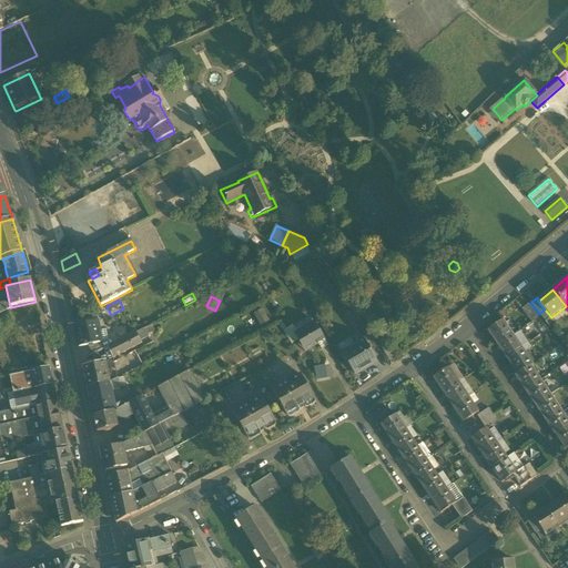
[(0,305),(0,314),(11,308),(11,307),(10,307),(9,302),(0,305)]
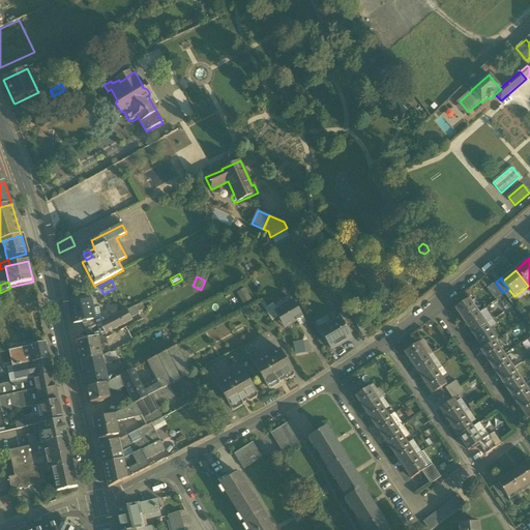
[(488,289),(495,299),(501,295),(493,285),(488,289)]
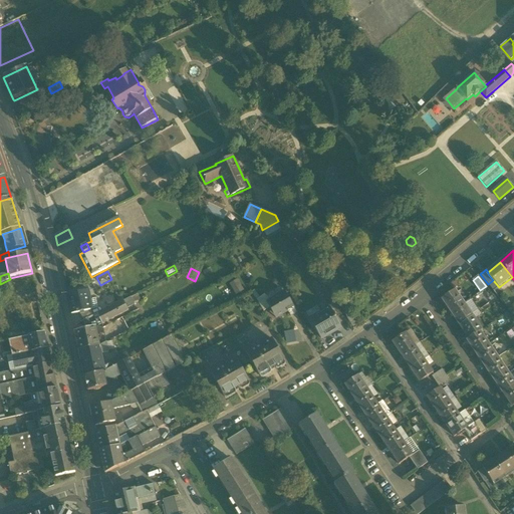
[(237,279),(229,284),(236,295),(244,290),(237,279)]
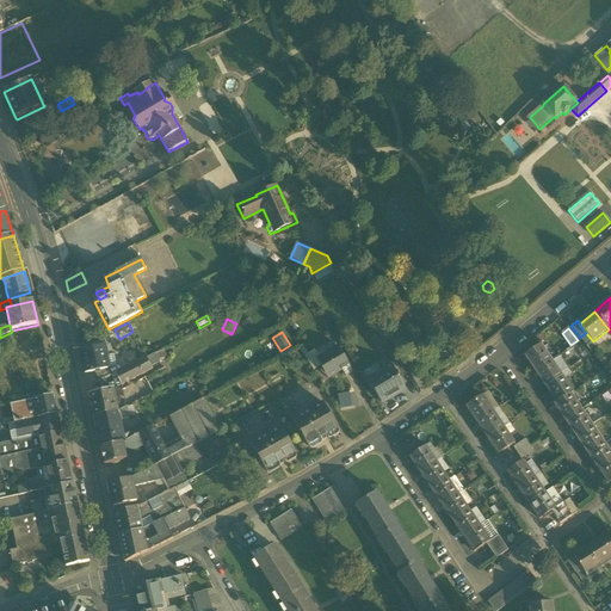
[(580,338),(587,346),(593,341),(586,333),(580,338)]
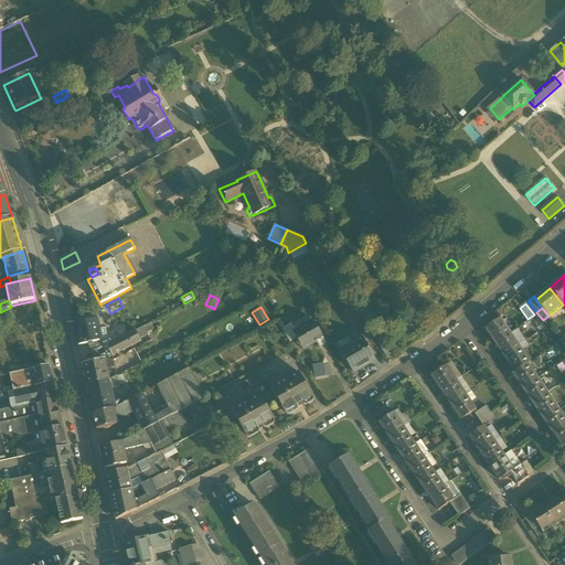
[(96,320),(98,328),(105,327),(107,326),(106,318),(96,320)]
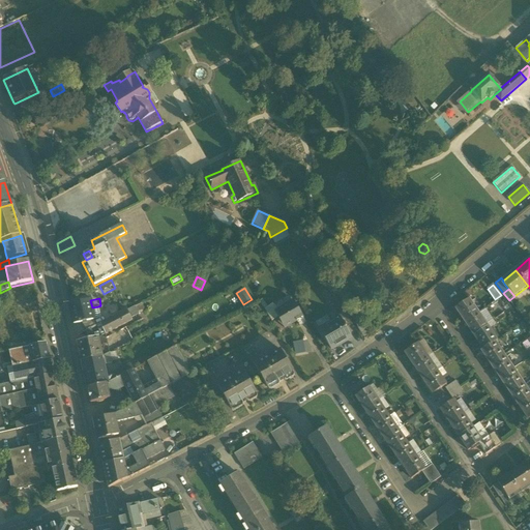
[(259,301),(265,310),(267,307),(262,299),(260,301),(259,301)]
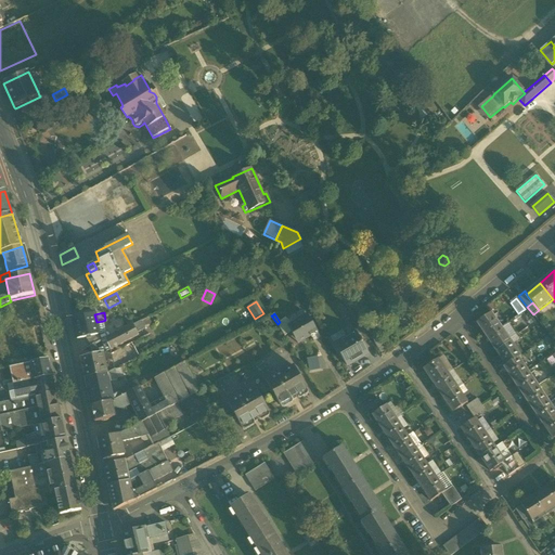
[(477,323),(487,337),(501,327),(491,313),(477,323)]
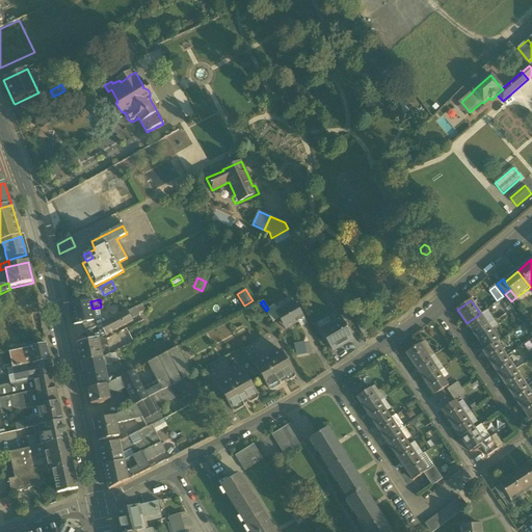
[(70,306),(74,325),(94,321),(90,309),(92,309),(90,301),(70,306)]
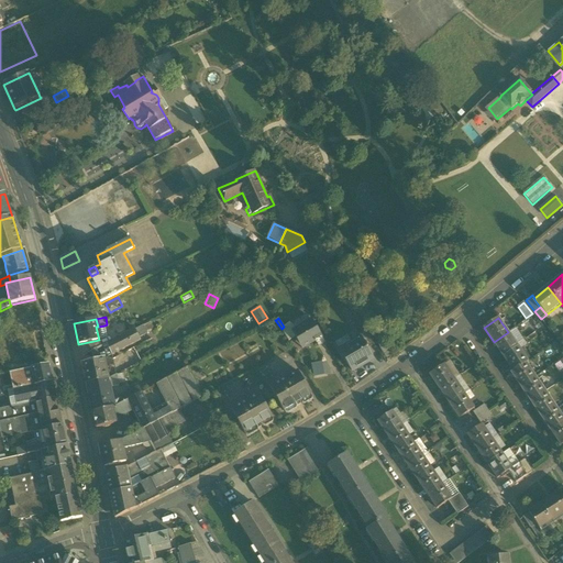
[(315,341),(318,346),(324,343),(321,337),(322,337),(311,320),(296,329),(291,331),(295,338),(298,342),(302,340),(307,346),(315,341)]
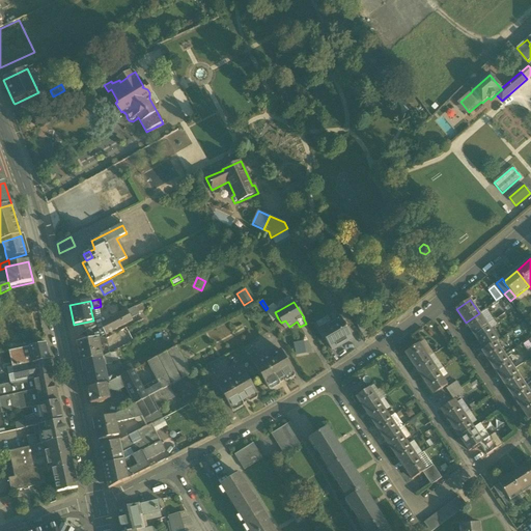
[(142,303),(135,307),(138,313),(145,310),(142,303)]
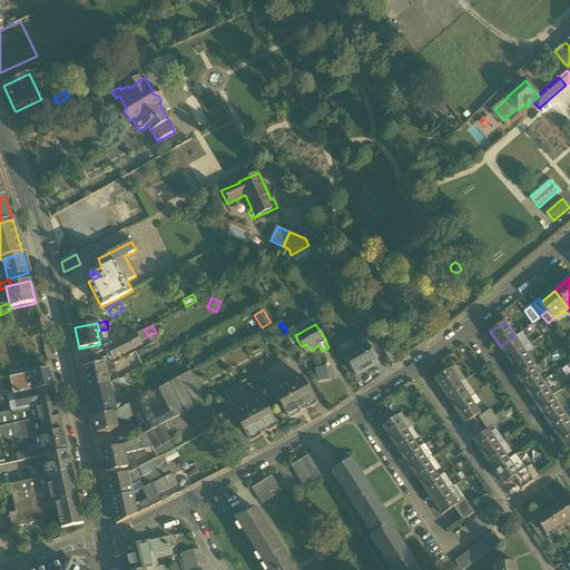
[(293,326),(287,331),(285,333),(288,340),(293,345),(298,342),(295,335),(300,333),(293,326)]
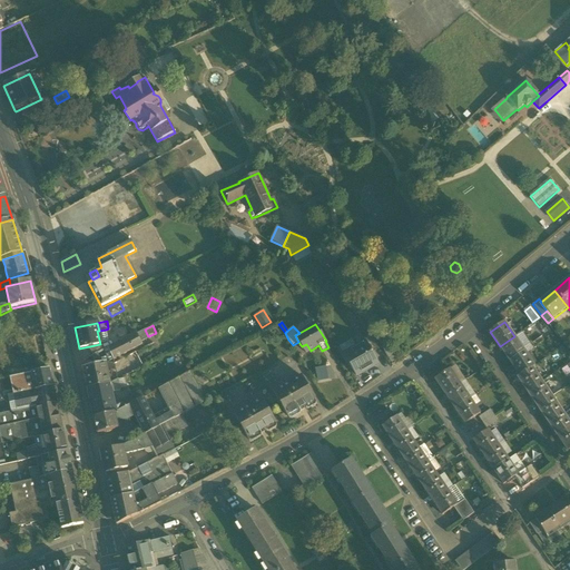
[(97,331),(100,344),(109,343),(106,330),(99,331),(97,331)]
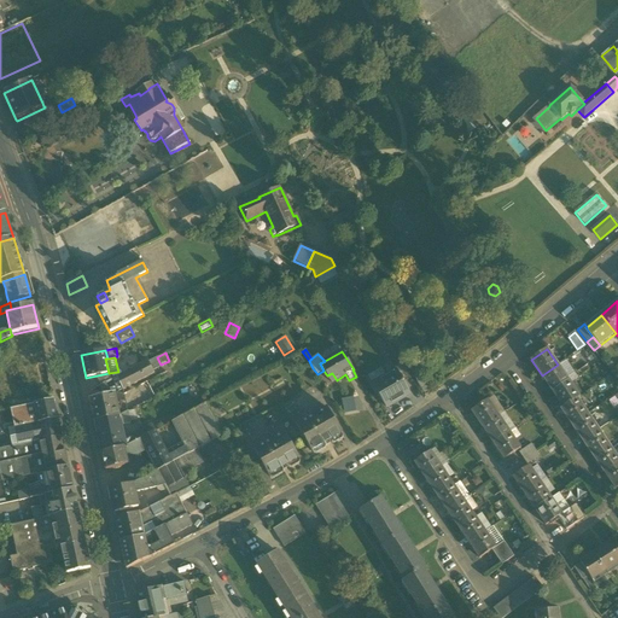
[(157,357),(149,361),(153,371),(162,366),(161,365),(157,357)]
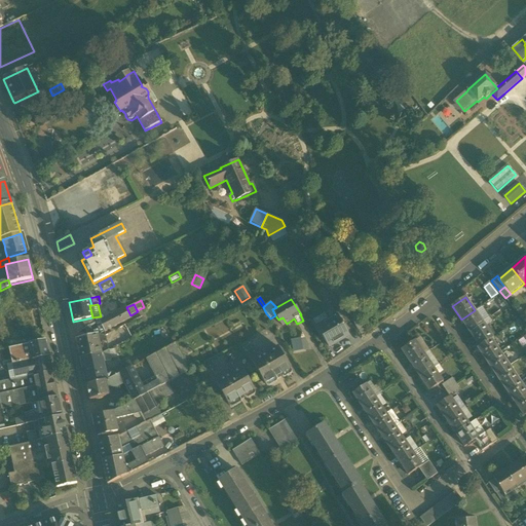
[(519,305),(514,309),(520,316),(525,313),(519,305)]
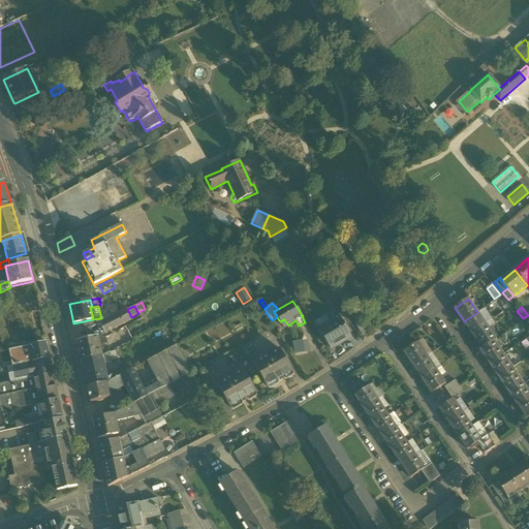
[(477,312),(487,325),(493,321),(485,308),(477,312)]
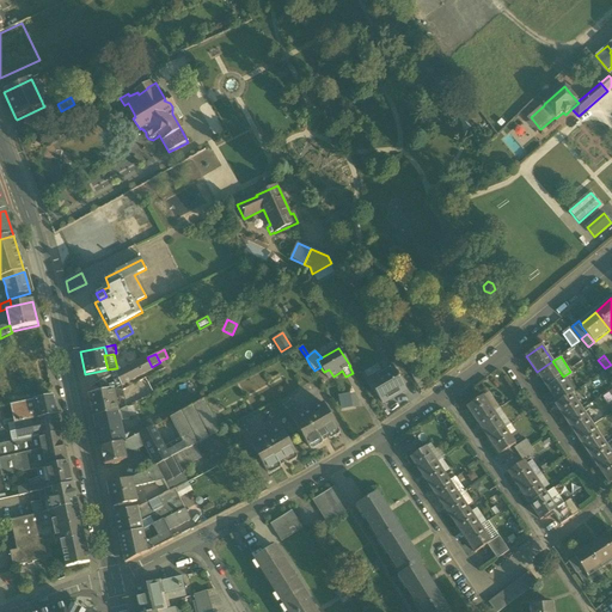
[(116,374),(122,386),(153,369),(152,367),(147,357),(116,374)]
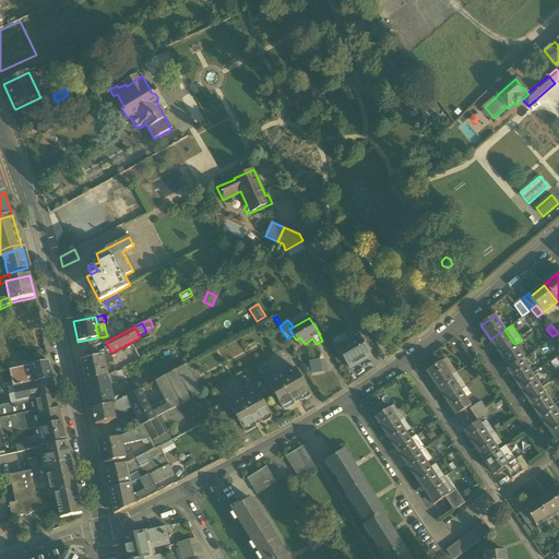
[(359,335),(365,346),(371,343),(363,330),(357,333),(358,335),(359,335)]
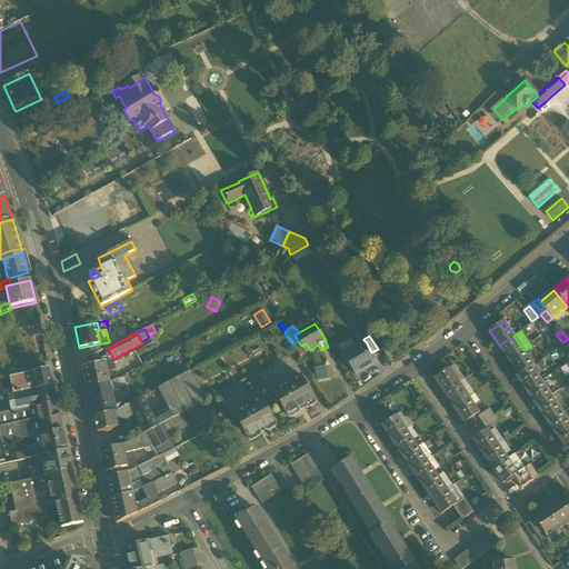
[(523,350),(513,336),(499,346),(509,361),(523,350)]
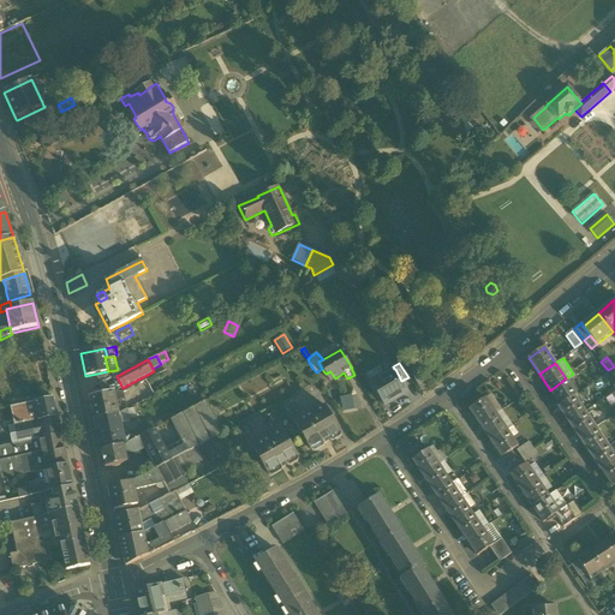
[(366,374),(384,405),(384,404),(395,398),(395,399),(408,392),(401,381),(395,369),(394,369),(384,375),(380,366),(366,374)]
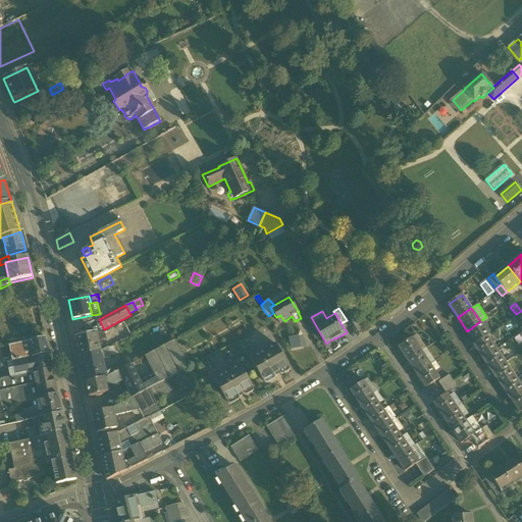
[(82,320),(85,326),(95,321),(92,315),(82,320)]
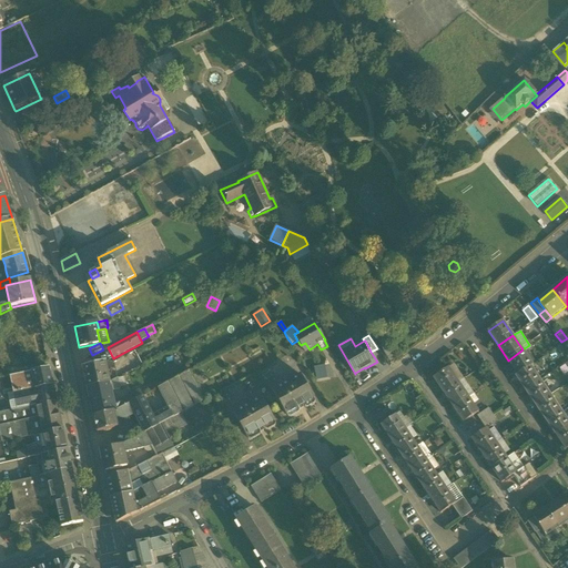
[(92,355),(95,364),(105,362),(108,361),(113,358),(108,347),(103,350),(92,355)]
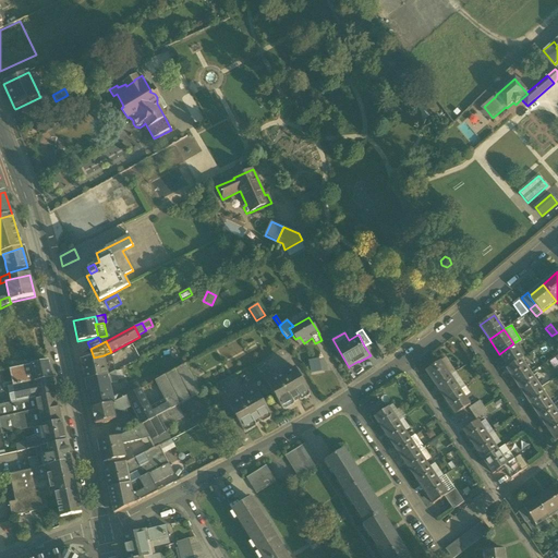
[(523,358),(513,343),(499,354),(509,368),(521,360),(523,358)]
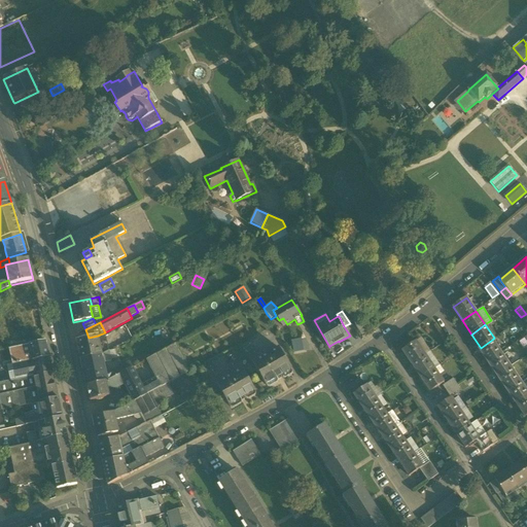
[(77,340),(81,359),(102,355),(100,344),(98,336),(89,338),(77,340)]
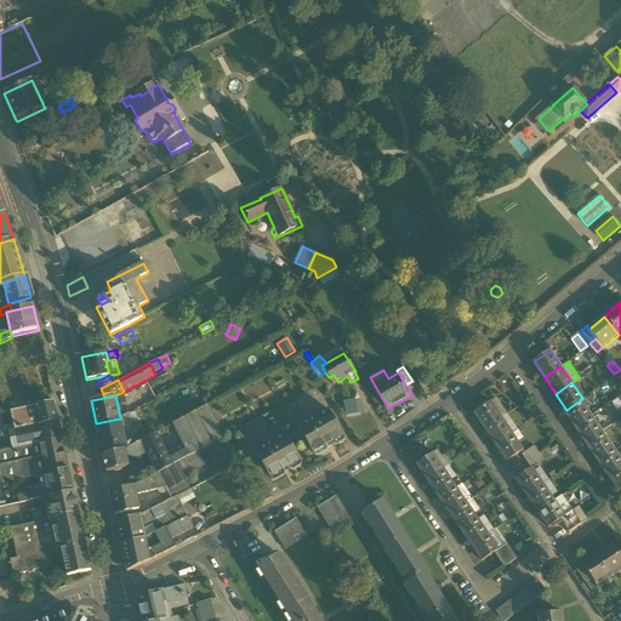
[(490,403),(501,419),(507,415),(496,398),(490,403)]
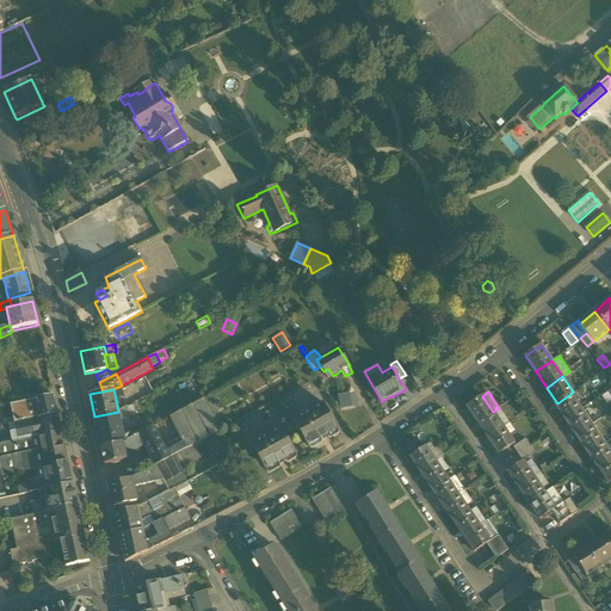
[(350,393),(338,395),(340,409),(352,407),(350,393)]
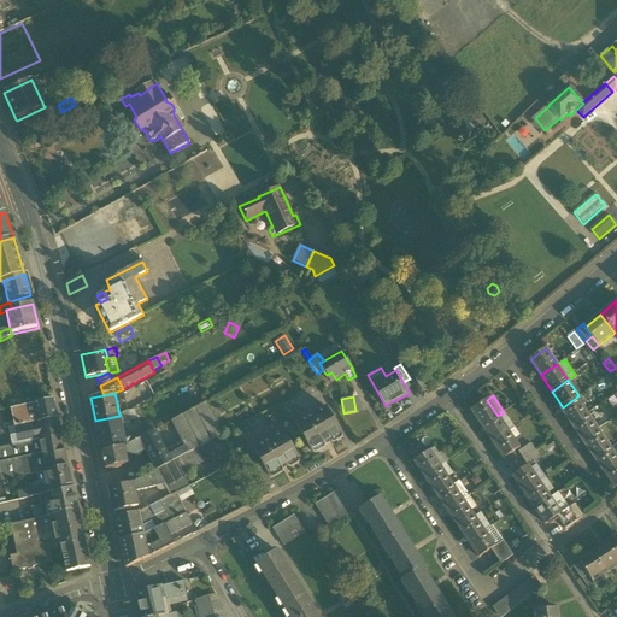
[(586,413),(576,398),(563,407),(559,409),(570,424),(586,413)]
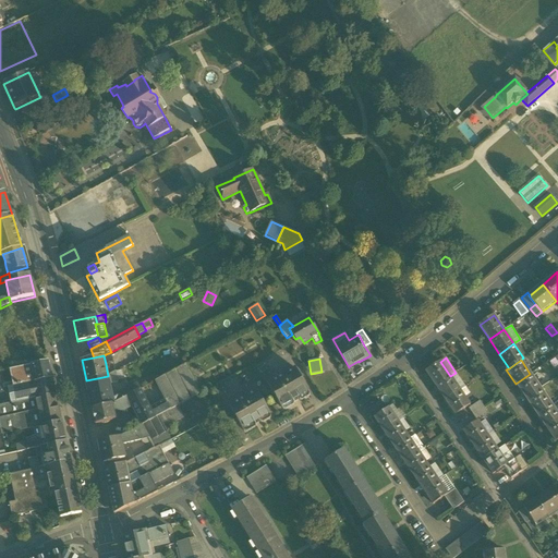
[(10,370),(13,386),(52,377),(48,361),(10,370)]
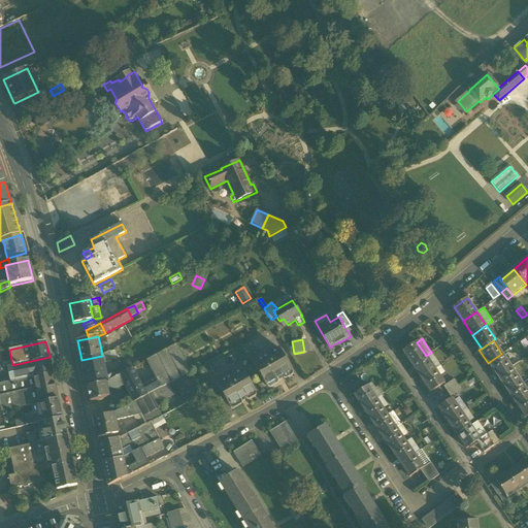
[(403,352),(413,365),(426,356),(417,342),(403,352)]
